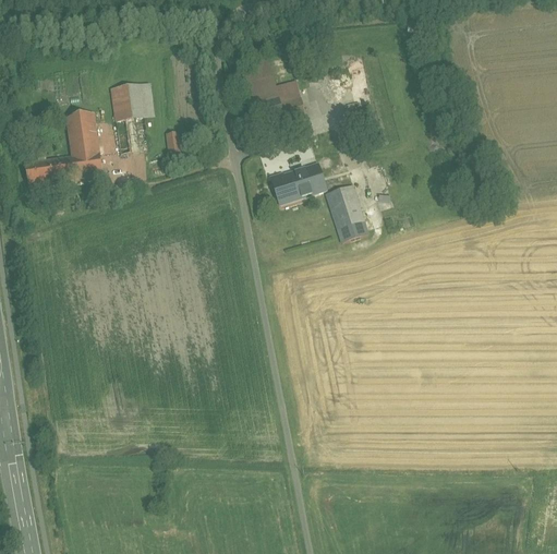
[(274,77),(243,85),(255,128),(283,120),(276,85),(274,77)]
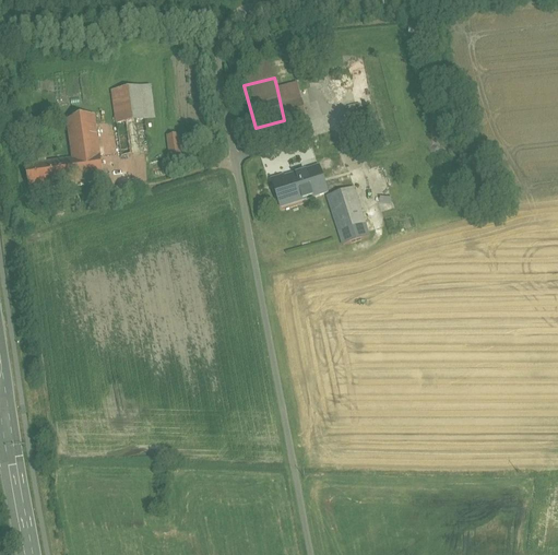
[(296,80),(276,85),(284,120),(306,114),(296,80)]
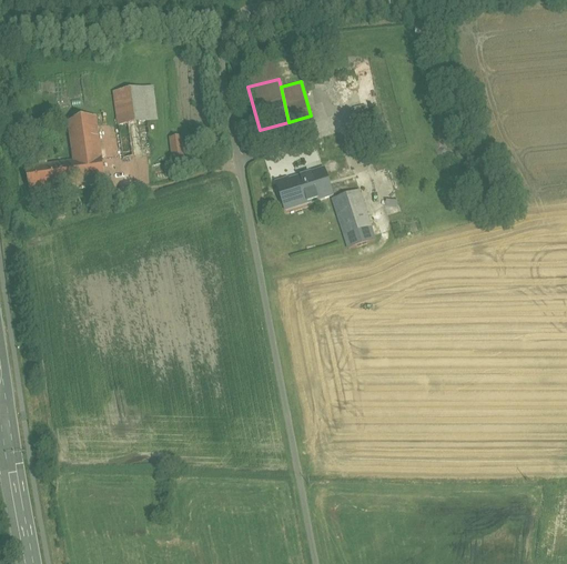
[(152,83),(113,89),(122,155),(148,152),(151,152),(147,120),(158,119),(152,83)]
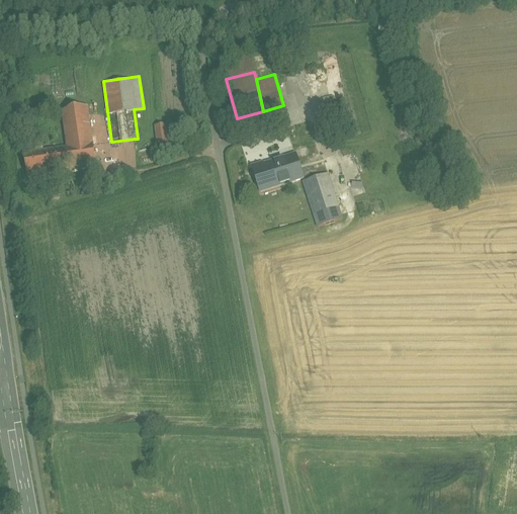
[(84,105),(61,108),(66,145),(69,168),(95,164),(87,104),(84,105)]
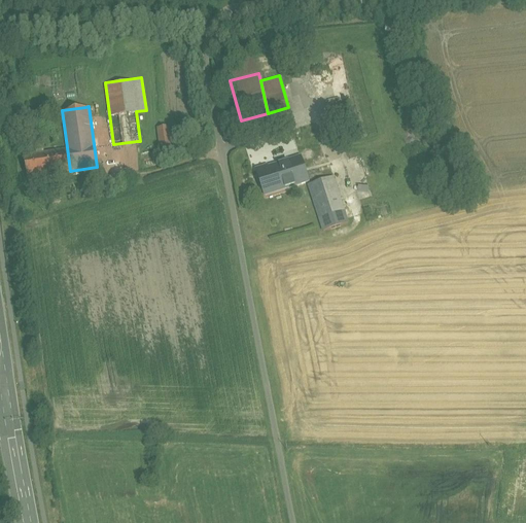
[(343,109),(329,114),(334,129),(348,125),(343,109)]
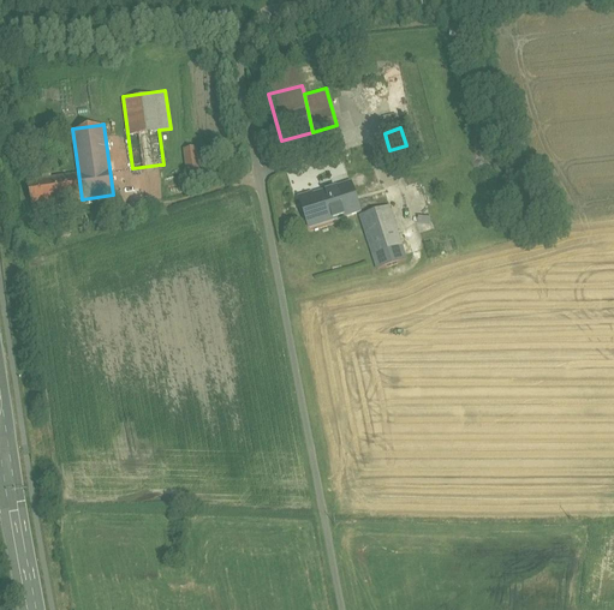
[(379,185),(364,139),(338,148),(349,181),(353,193),(376,265),(405,256),(382,184),(379,185)]
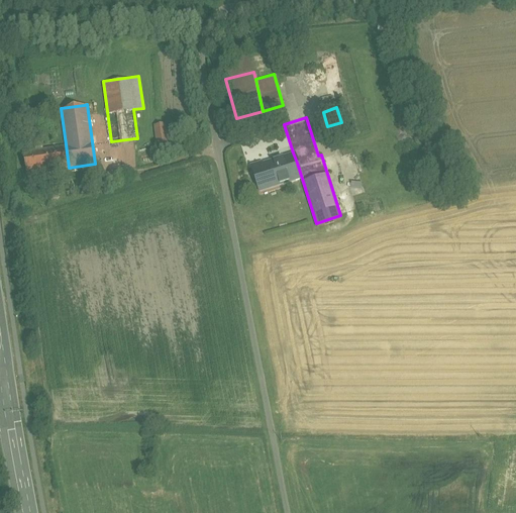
[(174,120),(153,122),(156,139),(158,150),(169,149),(168,145),(177,144),(176,135),(174,120)]
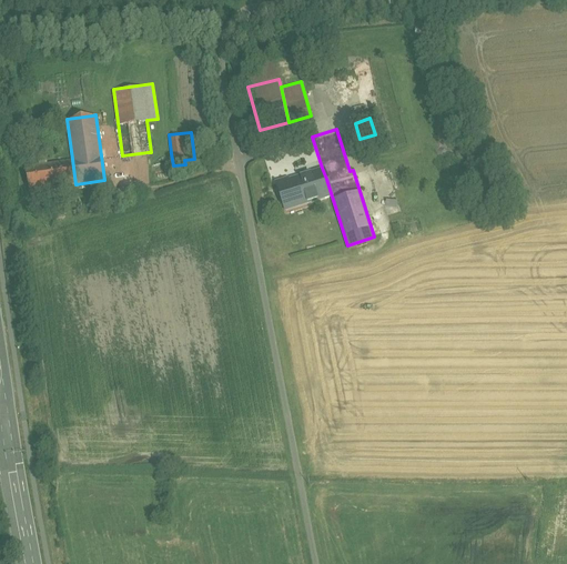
[(72,159),(26,165),(29,191),(76,184),(72,159)]
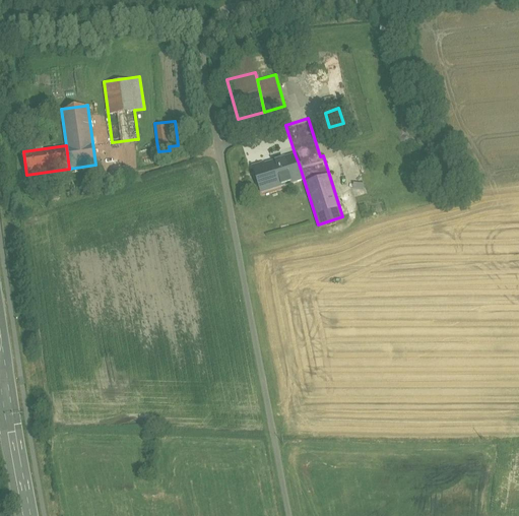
[(285,156),(263,164),(263,162),(252,165),(260,190),(293,179),(288,167),(299,164),(295,153),(285,156)]
